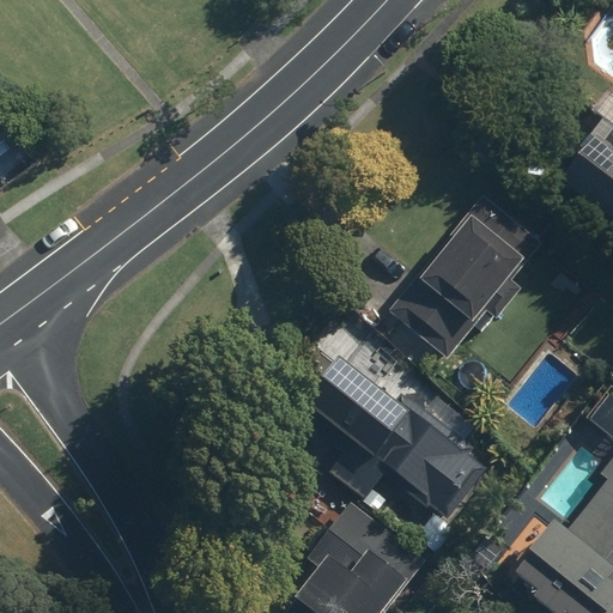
[(594,135),(558,184),(612,224),(612,128),(604,141),(594,135)]
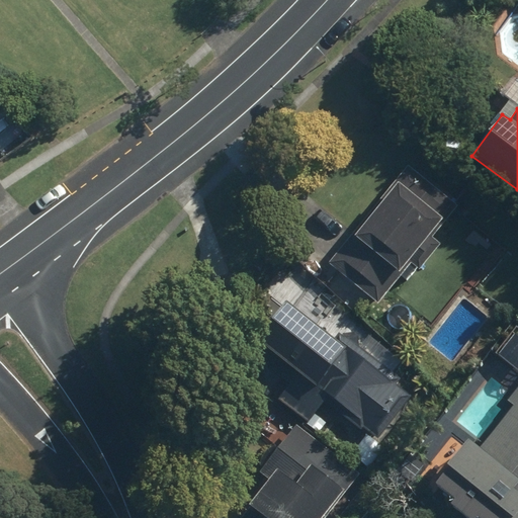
[(412,161),(337,252),(387,293),(462,201),(412,161)]
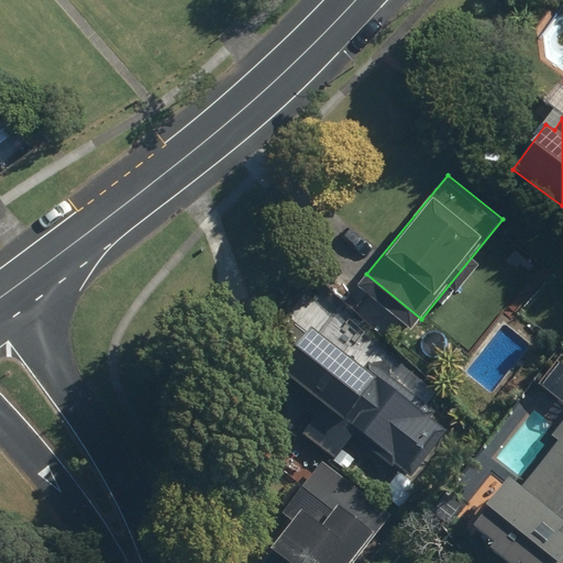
[(448,430),(310,324),(284,360),(300,372),(295,381),(279,368),(253,401),(289,429),(302,412),(313,420),(302,435),(334,460),(353,435),(410,478),(448,430)]
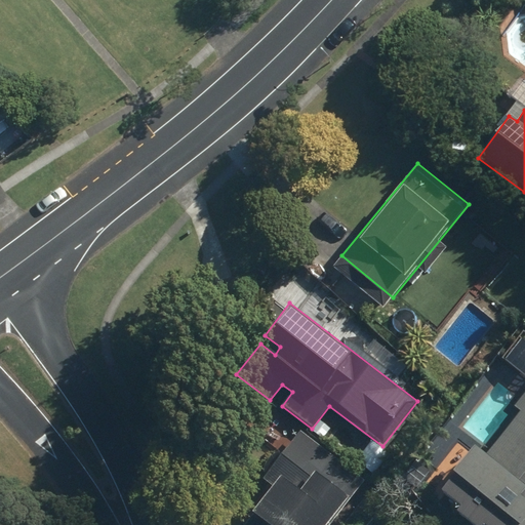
[(524,524),(524,394),(515,407),(521,412),(487,456),(475,447),(440,492),(459,507),(454,513),(471,524),(524,524)]
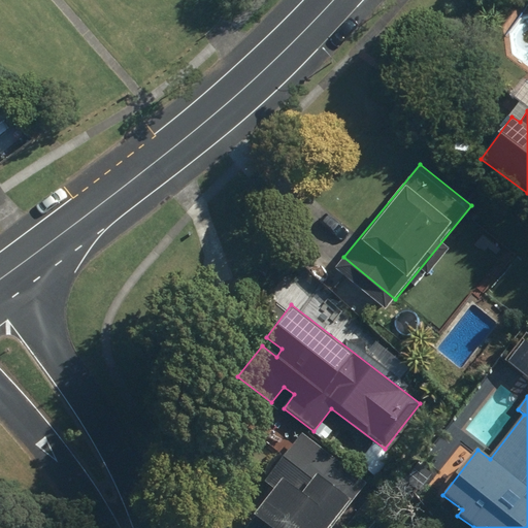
[(332,527),(367,485),(302,433),(264,482),(275,490),(244,527),(332,527)]
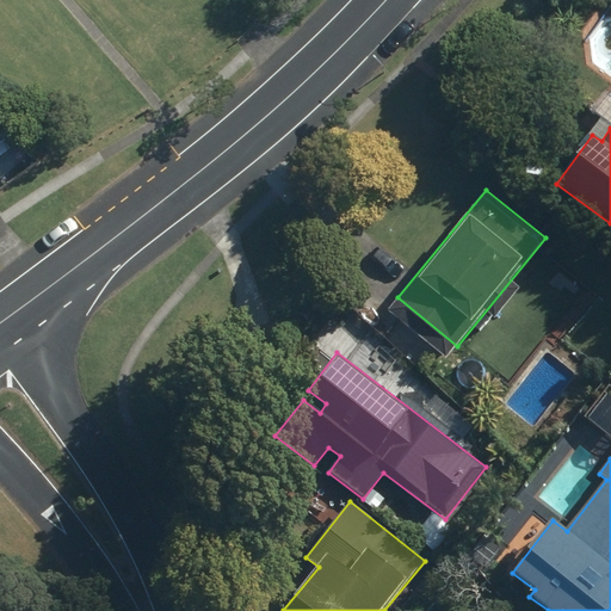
[(413,537),(434,554),(452,530),(432,513),(413,537)]
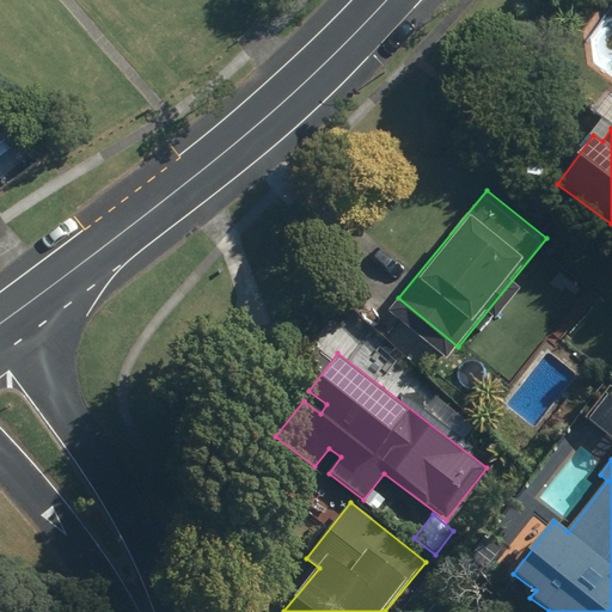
All buildings are outlined.
